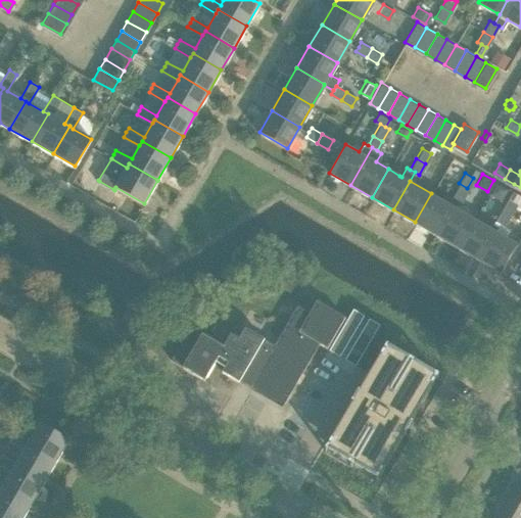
[(495,181),(489,192),(495,196),(503,194),(507,188),(495,181)]
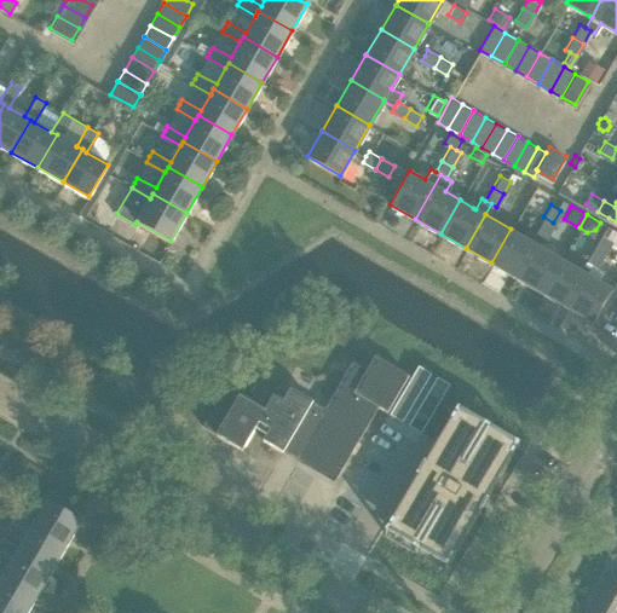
[(543,217),(536,230),(546,236),(553,223),(543,217)]
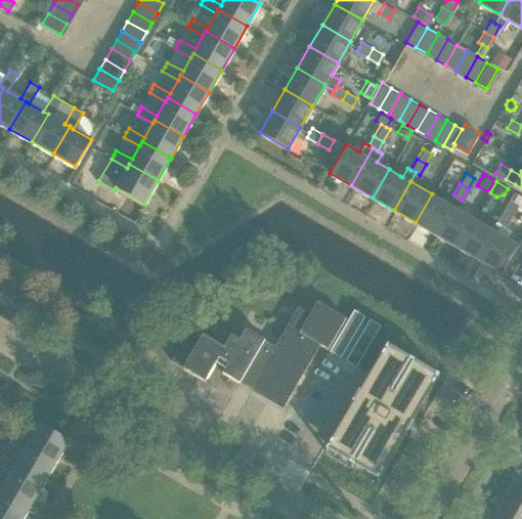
[(437,234),(453,206),(432,193),(416,222),(437,234)]
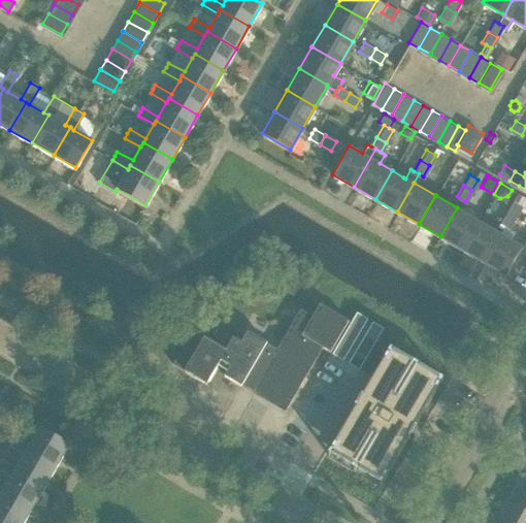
[(513,200),(506,210),(515,216),(521,205),(513,200)]
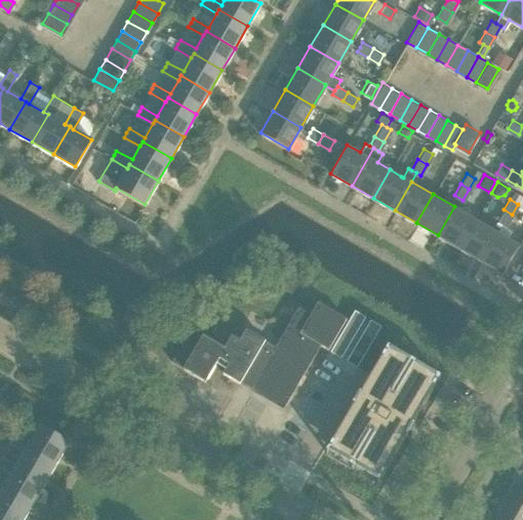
[(459,247),(476,218),(454,206),(438,235),(459,247)]
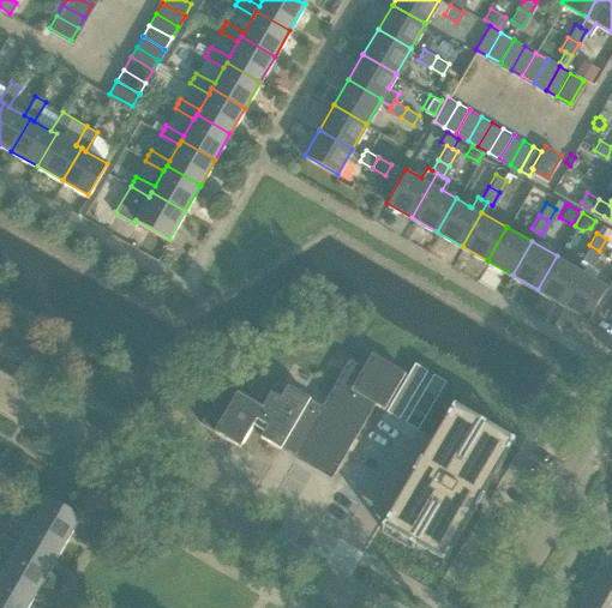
[(589,245),(582,258),(587,260),(592,264),(599,251),(589,245)]
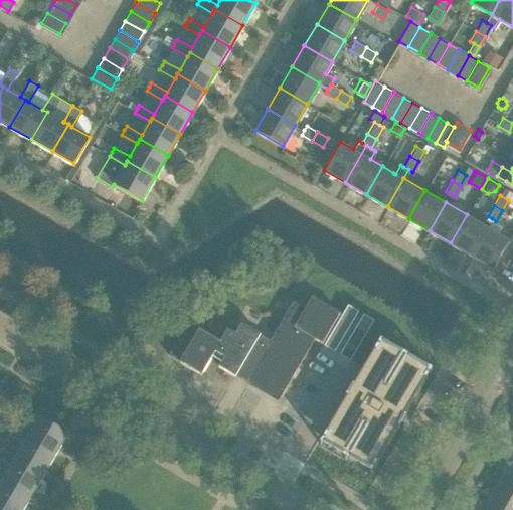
[(467,215),(467,214),(451,242),(472,255),(488,226),(467,215)]
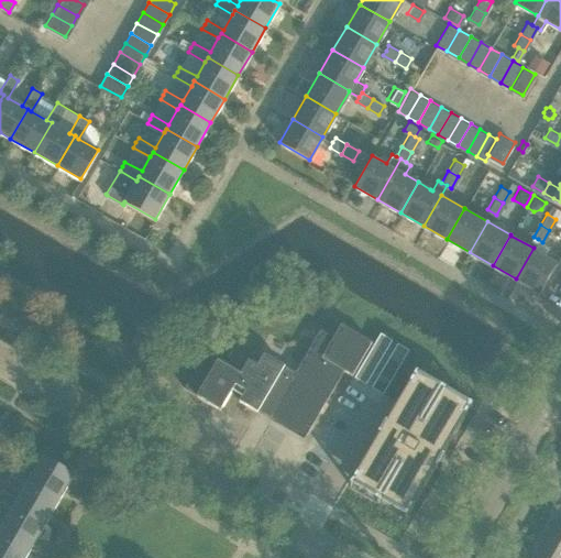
[(557,261),(543,254),(548,245),(542,242),(538,239),(534,248),(516,279),(539,292),(557,261)]
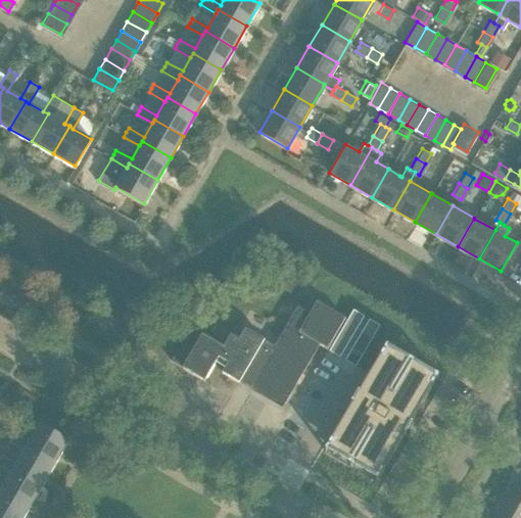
[(263,338),(243,372),(286,397),(318,341),(327,346),(344,317),(316,299),(309,312),(297,305),(274,344),(263,338)]
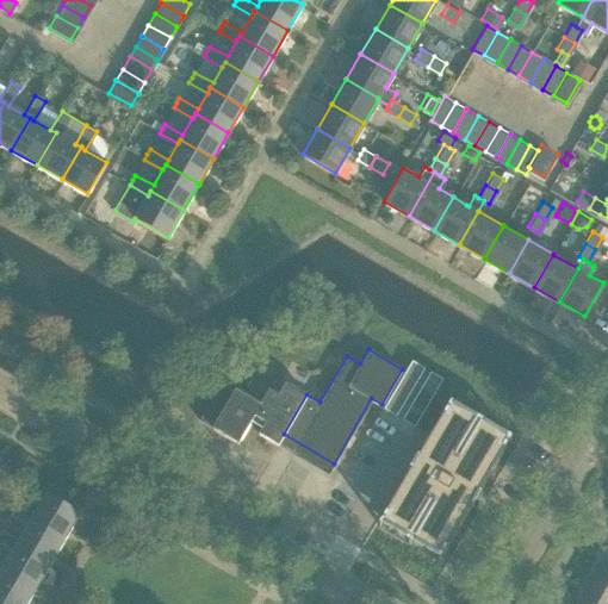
[(407,373),(403,379),(414,385),(417,379),(407,373)]
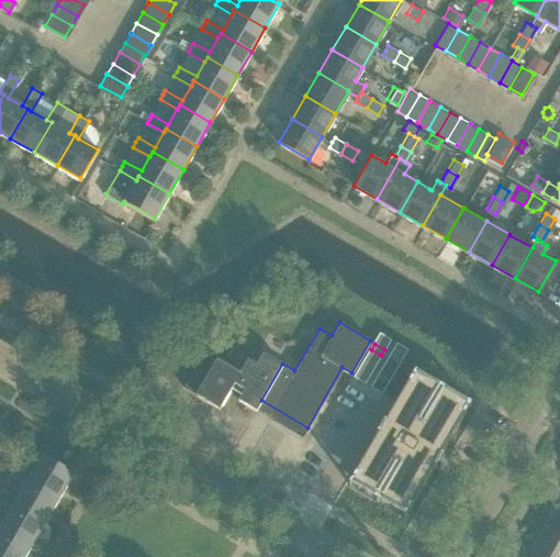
[(193,369),(185,385),(197,392),(196,393),(220,408),(234,382),(245,389),(239,399),(256,409),(261,400),(282,364),(261,352),(255,364),(231,349),(223,363),(215,358),(205,377),(193,369)]
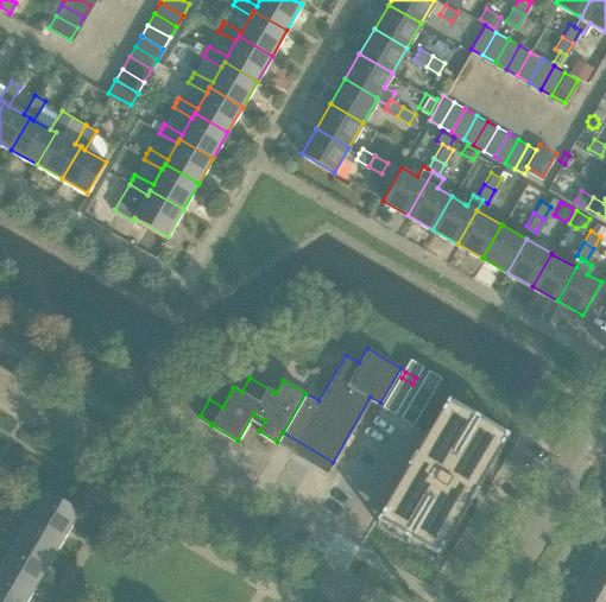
[(402,378),(399,384),(410,390),(412,384),(402,378)]
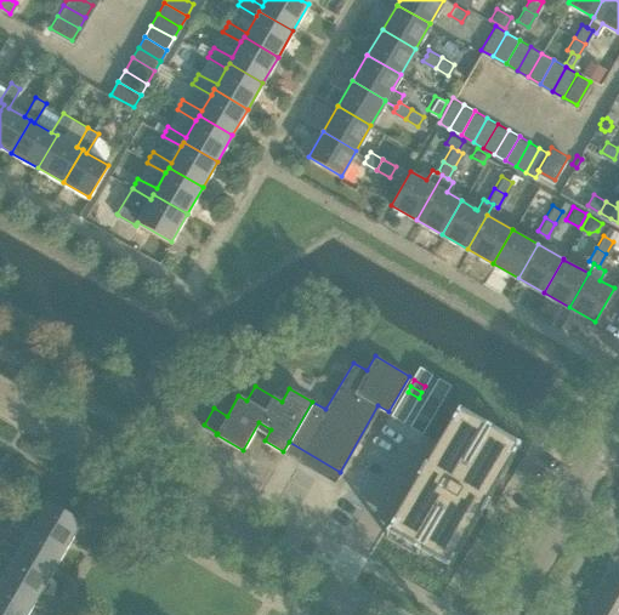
[(430,388),(426,394),(437,400),(441,394),(430,388)]
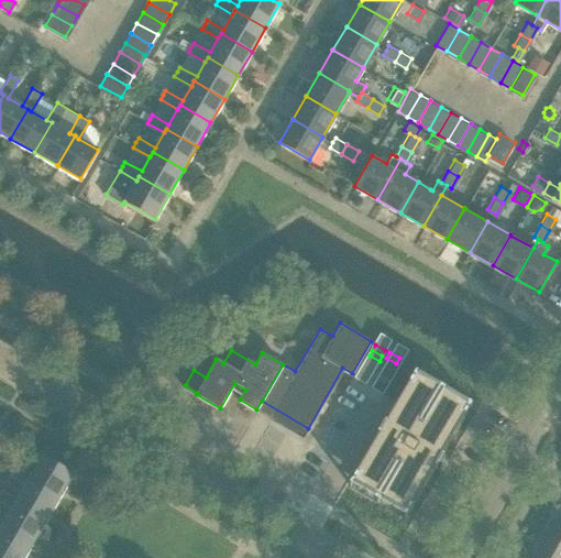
[(370,356),(366,360),(376,365),(380,361),(370,356)]
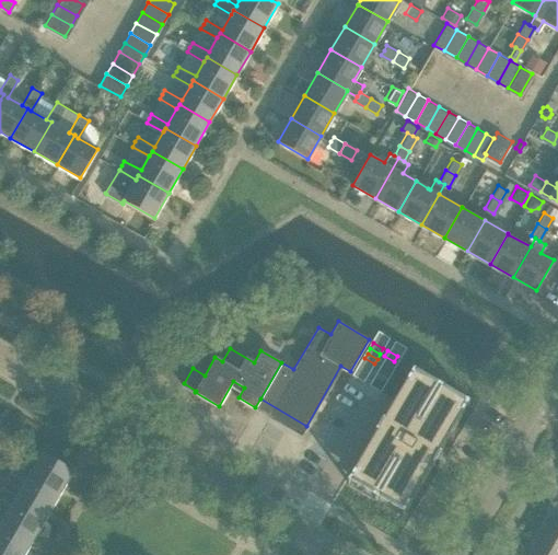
[(384,356),(381,360),(391,367),(394,361),(384,356)]
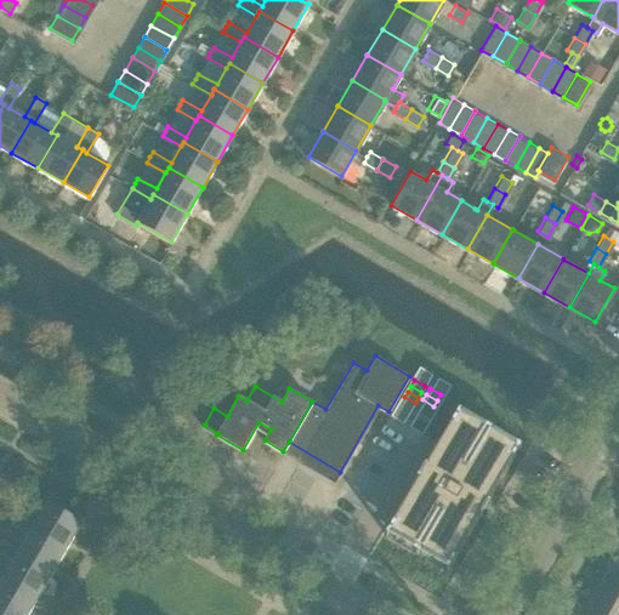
[(404,397),(402,403),(412,409),(415,403),(404,397)]
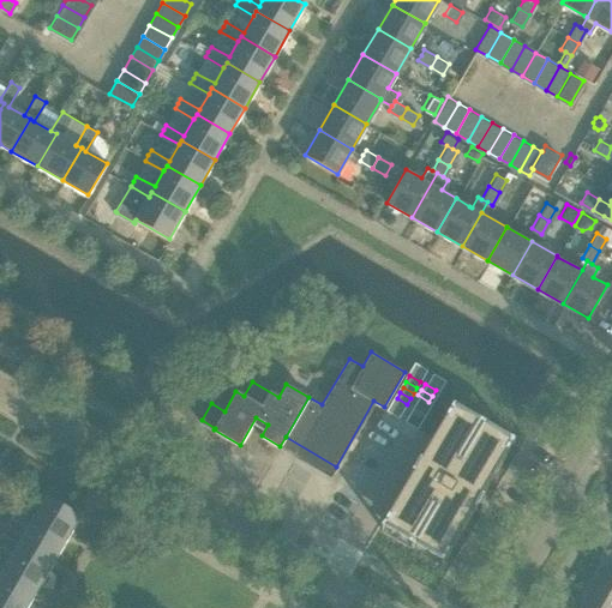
[(418,395),(415,401),(426,407),(429,402),(418,395)]
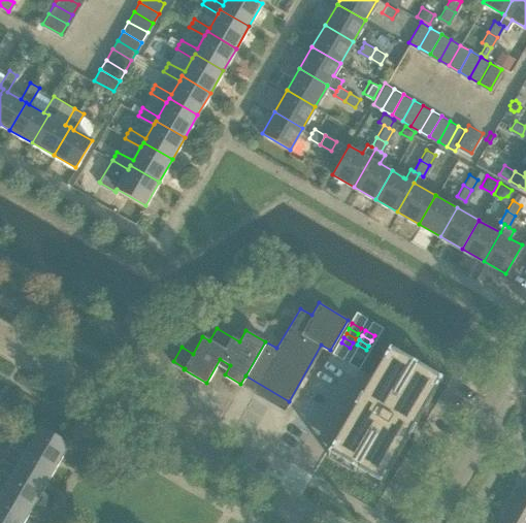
[(341,342),(338,347),(348,352),(350,348),(341,342)]
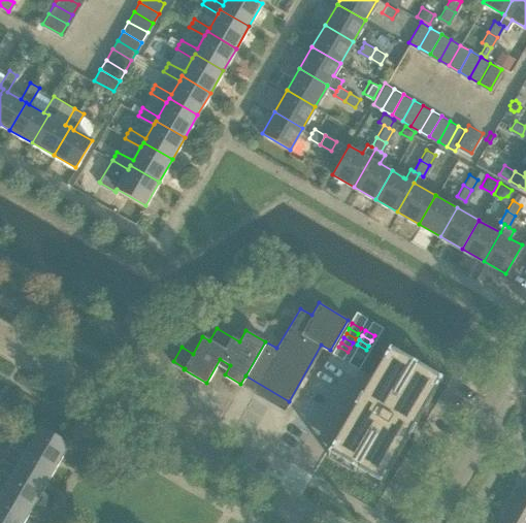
[(357,345),(354,349),(363,355),(366,350),(357,345)]
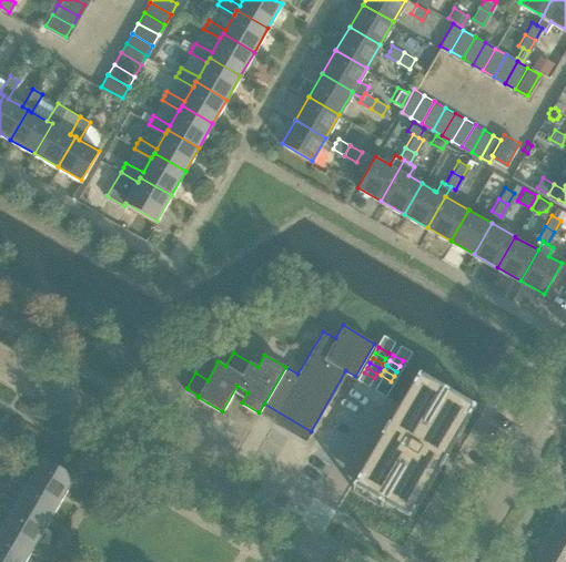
[(364,373),(361,378),(371,384),(374,378),(364,373)]
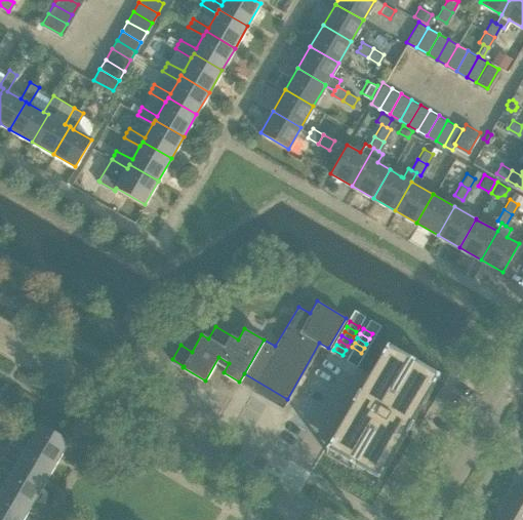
[(352,347),(350,352),(359,357),(361,353),(352,347)]
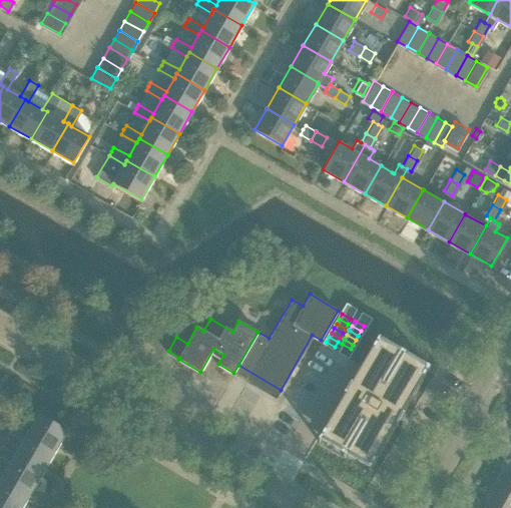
[(375,343),(323,432),(337,440),(333,446),(357,459),(360,454),(373,461),(425,373),(412,365),(415,359),(391,345),(388,351),(375,343)]
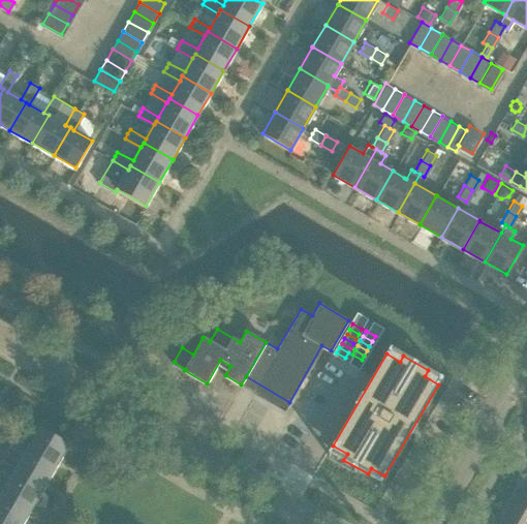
[(352,355),(349,360),(359,365),(362,360),(352,355)]
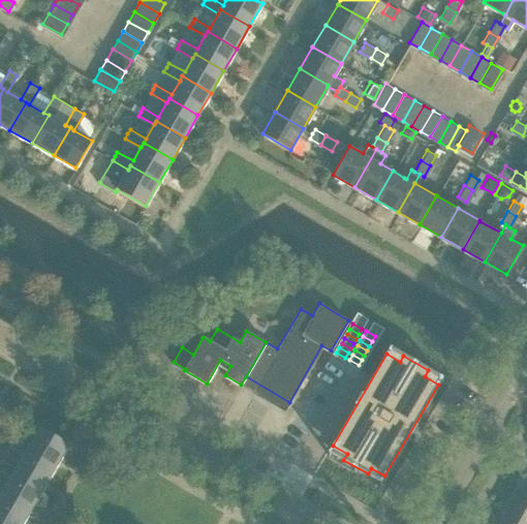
[(9,440),(7,443),(23,453),(52,469),(67,443),(38,427),(28,444),(12,435),(9,440)]
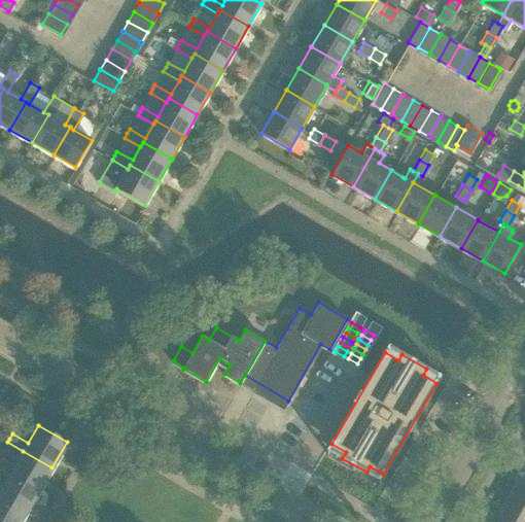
[(39,489),(51,467),(23,451),(15,464),(0,455),(0,466),(10,473),(39,489)]
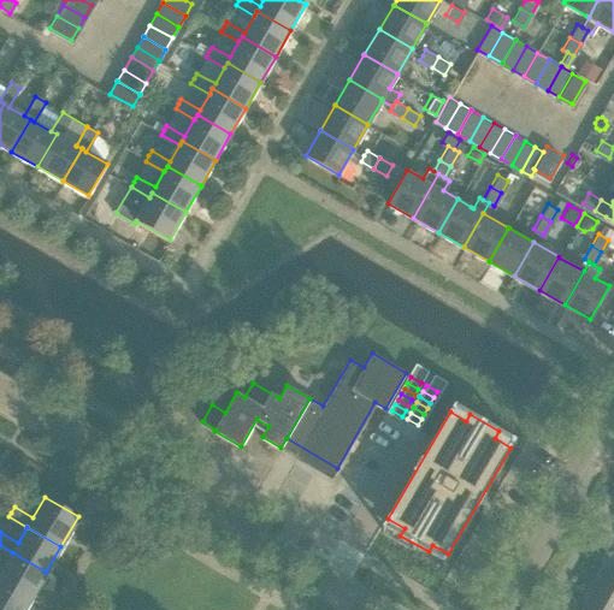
[(0,580),(30,598),(46,572),(12,552),(3,569),(0,568),(0,580)]
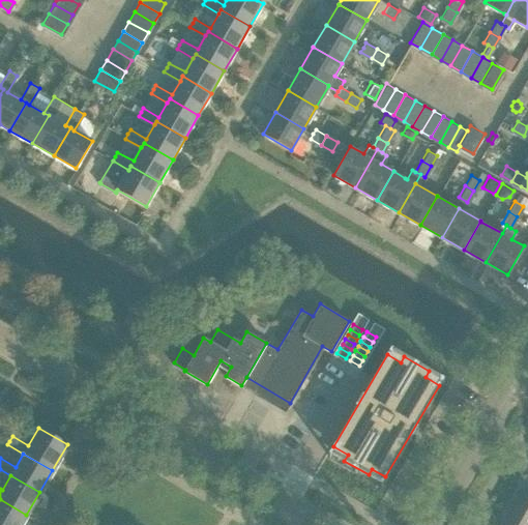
[(527,524),(527,490),(522,487),(499,524),(527,524)]
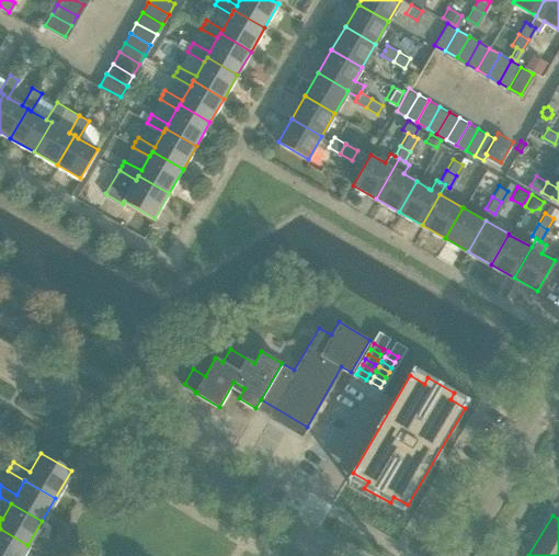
[(0,555),(21,555),(27,545),(0,529),(0,555)]
